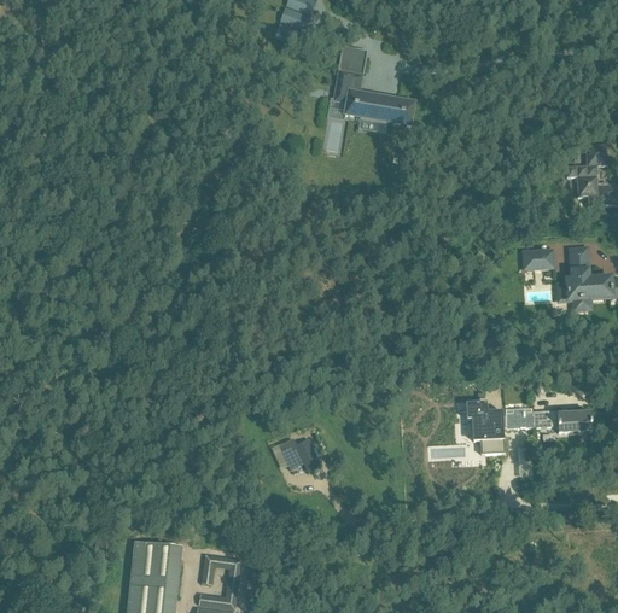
[(287,0),(286,4),(312,13),(316,0),(287,0)]
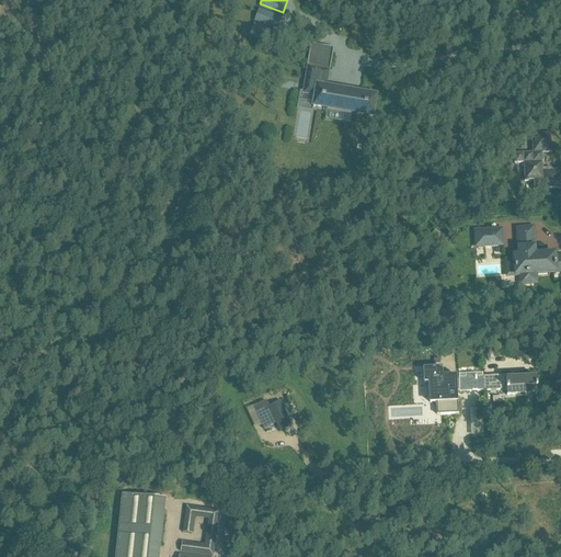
[(260,4),(254,18),(277,25),(283,12),(260,4)]
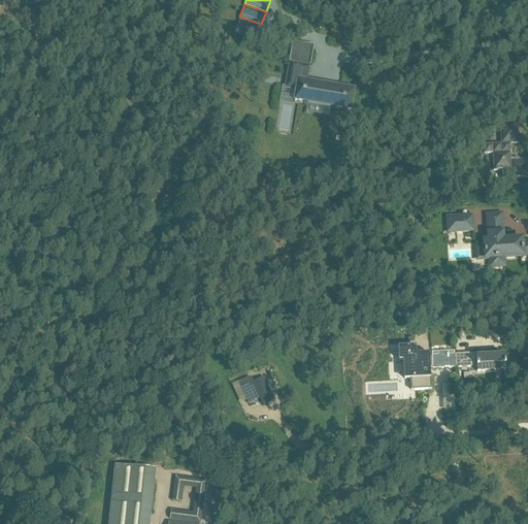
[(239,18),(235,30),(257,38),(261,25),(239,18)]
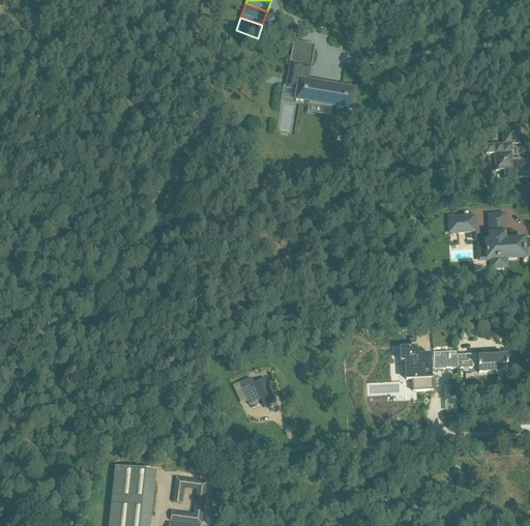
[(293,38),(290,58),(310,61),(314,41),(293,38)]
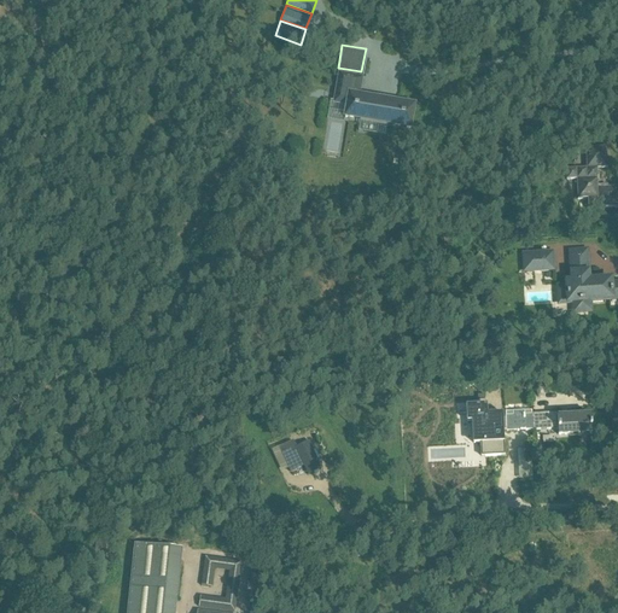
[(361,76),(361,71),(338,68),(332,98),(347,100),(344,112),(409,124),(413,100),(355,91),(357,75),(361,76)]
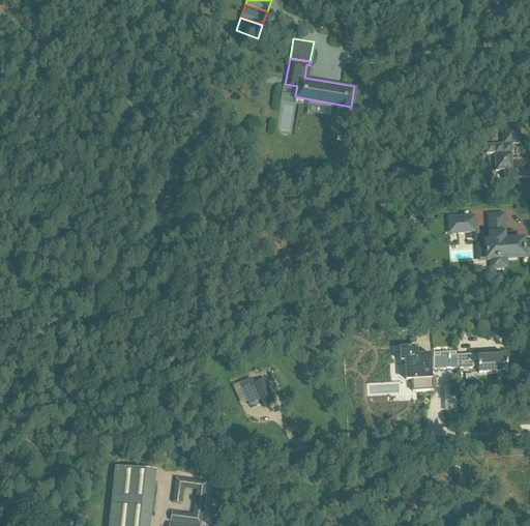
[(529,156),(512,157),(512,141),(521,141),(520,122),(502,123),(503,141),(486,142),(486,151),(495,150),(495,168),(504,168),(504,176),(529,174),(529,156)]
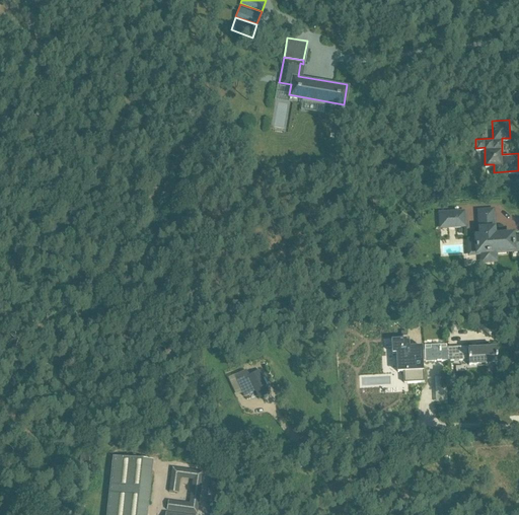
[(444,222),(454,222),(463,221),(462,209),(443,210),(444,222)]
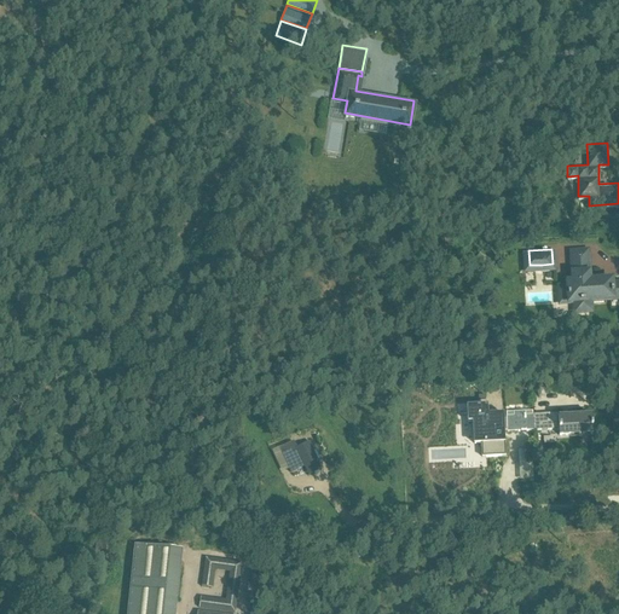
[(574,308),(584,307),(589,307),(589,296),(591,296),(591,299),(593,299),(593,297),(603,297),(606,297),(606,295),(618,294),(618,279),(611,281),(609,277),(602,277),(602,276),(601,276),(601,277),(595,277),(594,276),(593,276),(593,277),(588,278),(588,270),(572,270),(573,278),(567,279),(567,282),(567,283),(568,296),(567,296),(567,299),(570,297),(574,297),(574,308)]
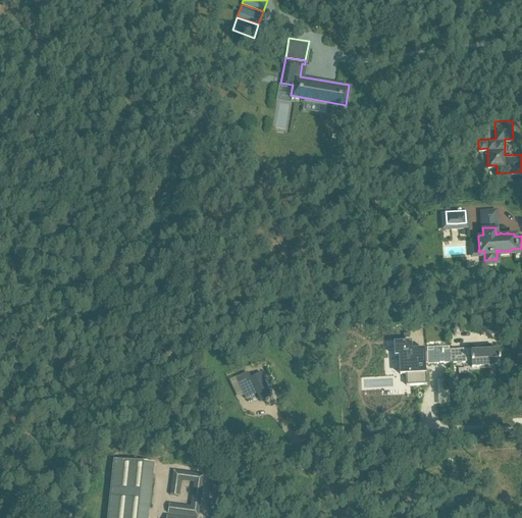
[(411,347),(411,339),(399,340),(400,371),(406,371),(406,382),(426,381),(424,346),(411,347)]
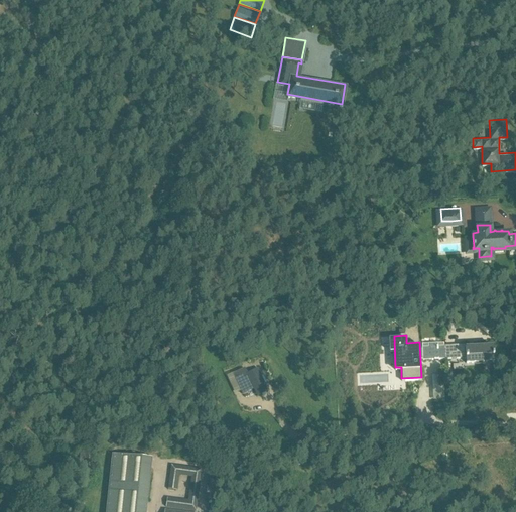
[(443,343),(444,356),(466,355),(466,360),(494,359),(493,344),(468,345),(468,342),(443,343)]
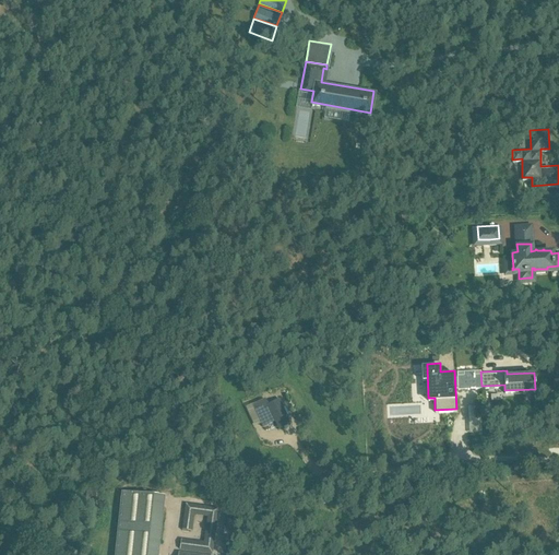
[(465,387),(482,386),(480,372),(464,373),(465,387)]
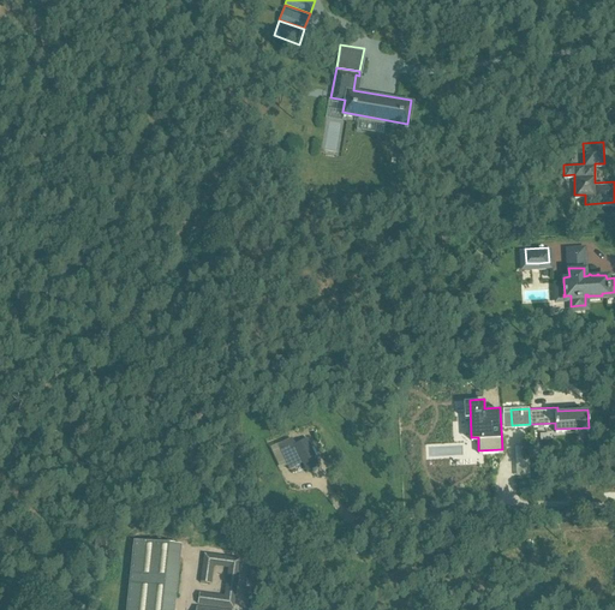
[(278,441),(288,466),(303,460),(306,468),(320,462),(308,435),(294,441),(292,434),(278,441)]
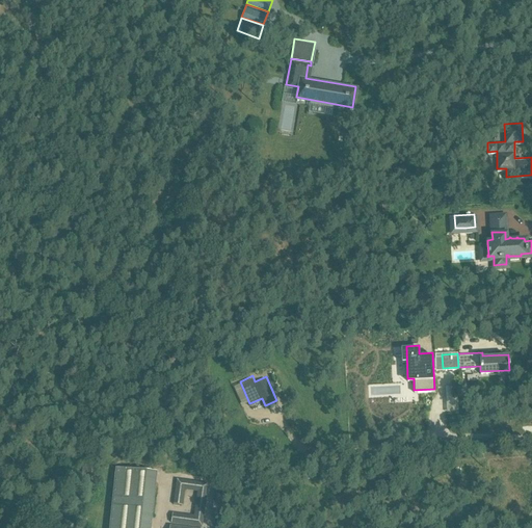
[(150,527),(157,470),(115,466),(109,527),(150,527)]
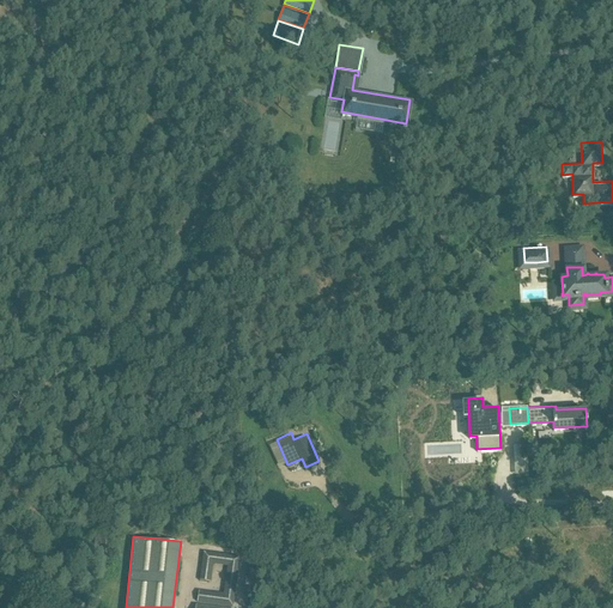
[(224,591),(199,588),(196,599),(234,603),(241,554),(204,548),(200,577),(211,579),(213,561),(228,563),(224,591)]
